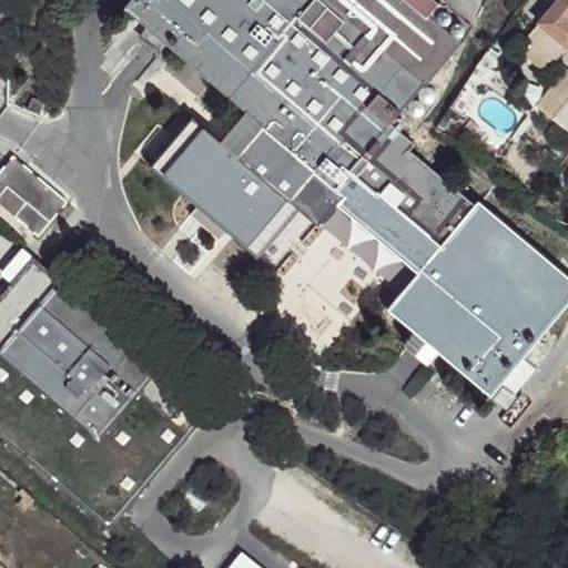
[(567,276),(480,203),(476,208),(409,151),(415,144),(391,124),(457,44),(425,18),(437,3),(433,0),(132,0),(125,9),(265,127),(237,159),(192,120),(152,166),(259,255),(301,205),(320,222),(343,194),(345,196),(337,205),(419,274),(389,308),(492,395),(501,384),(523,358),(567,303),(567,276)]
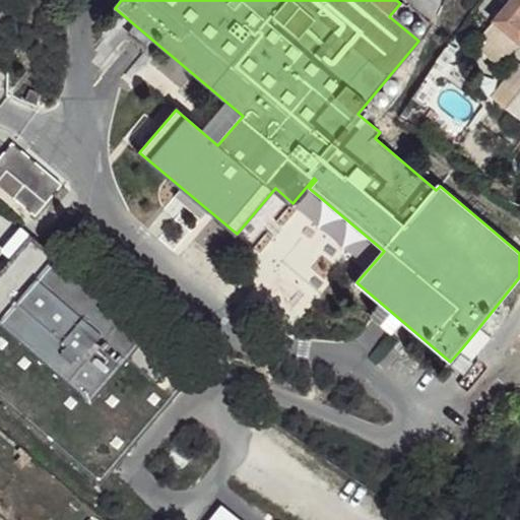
[(502,56),(506,60),(519,42),(519,0),(511,0),(479,38),(485,42),(478,50),(495,64),(502,56)]
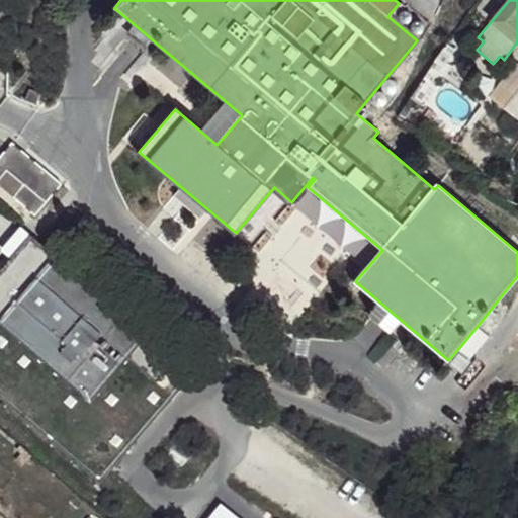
[(517,118),(517,96),(514,94),(517,89),(517,63),(516,62),(489,96),(517,118)]
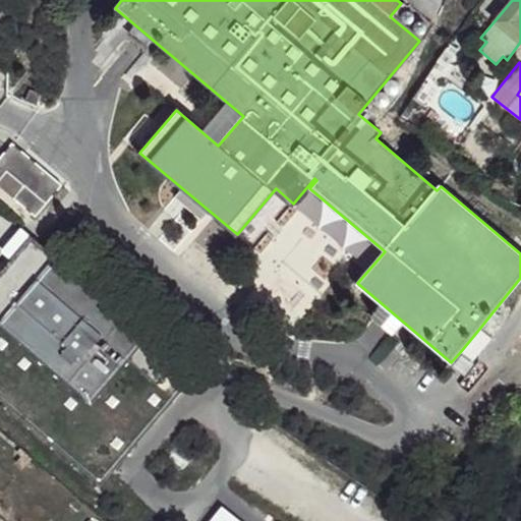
[(30,91),(25,102),(37,106),(41,95),(30,91)]
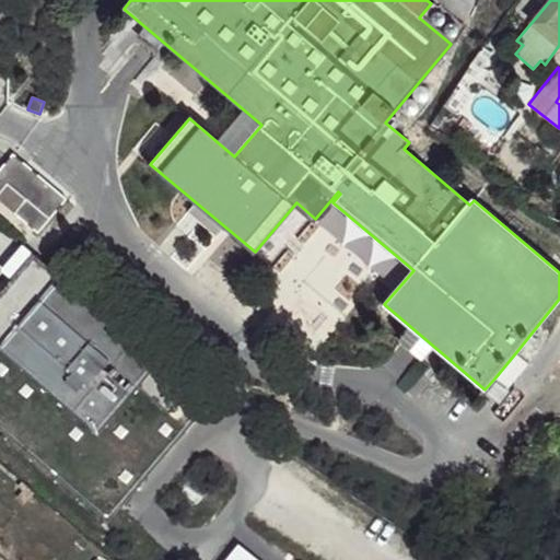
[(489,152),(496,143),(469,123),(462,132),(489,152)]
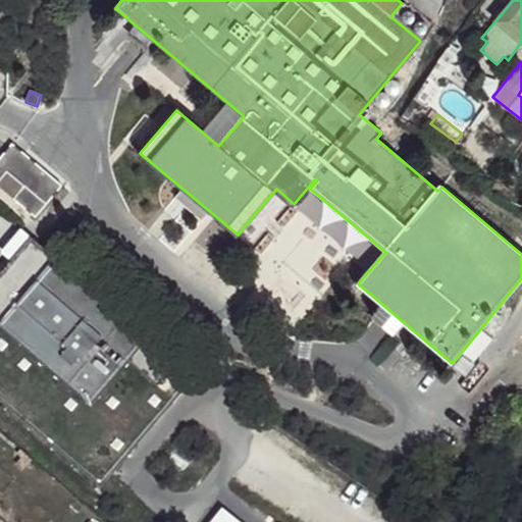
[(0,187),(35,216),(60,187),(12,146),(0,160),(0,187)]
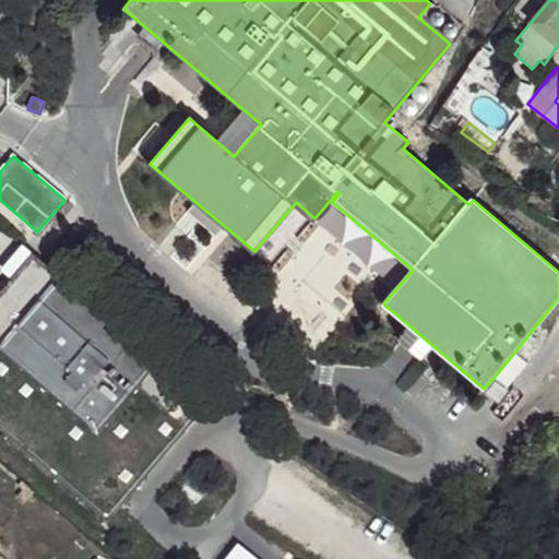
[(0,429),(106,519),(206,400),(33,253),(14,276),(0,264),(0,429)]
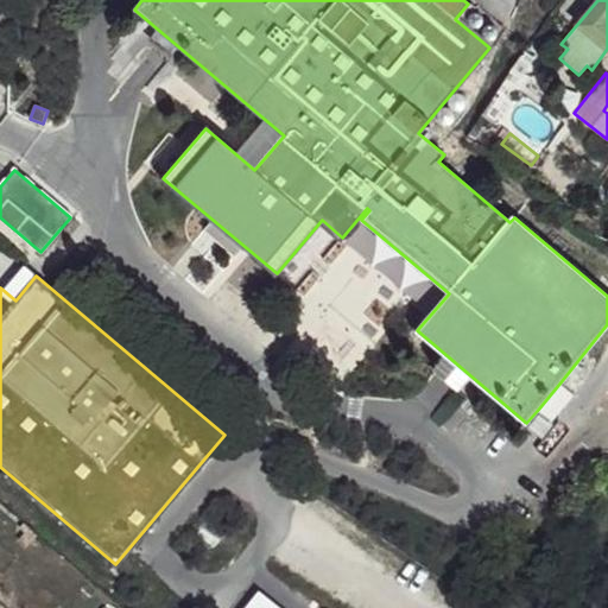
[(559,384),(537,411),(551,423),(574,397),(559,384)]
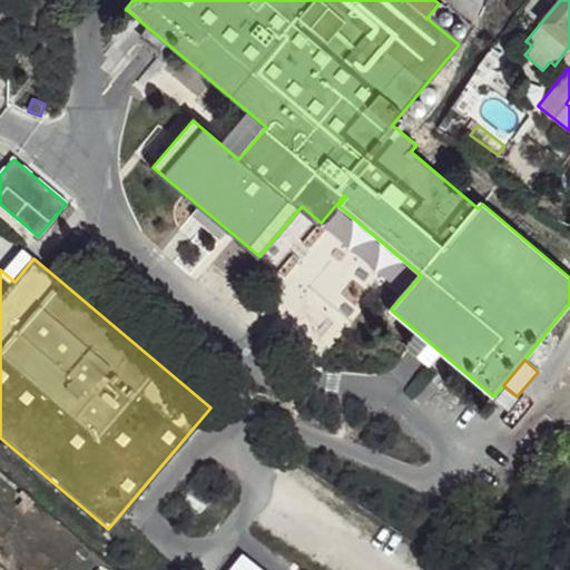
[(23,513),(35,502),(23,491),(19,495),(23,500),(17,507),(23,513)]
